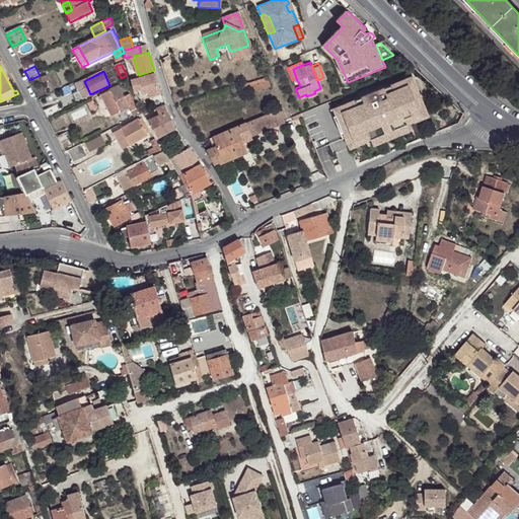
[(132,80),(136,91),(139,90),(141,90),(143,94),(160,88),(155,73),(132,80)]
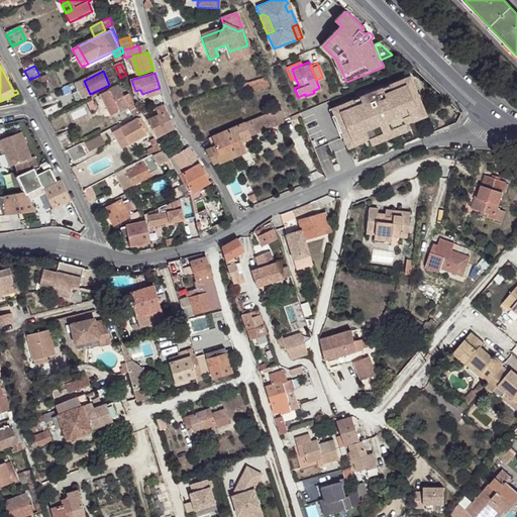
[(411,77),(332,109),(344,137),(346,142),(360,136),(363,141),(370,138),(406,123),(413,120),(411,115),(424,109),(411,77)]
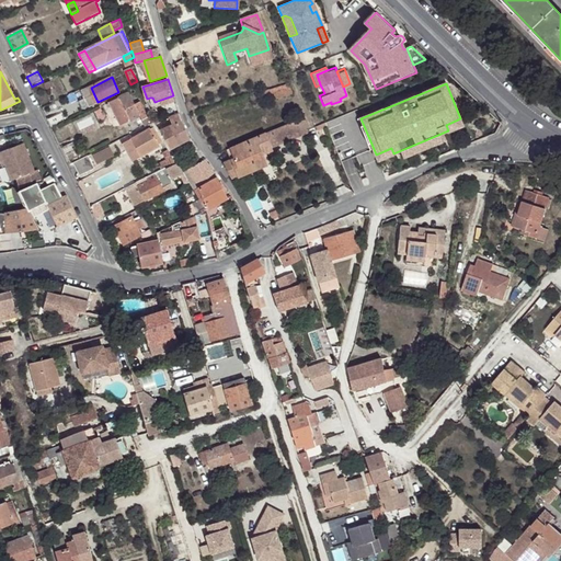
[(275,98),(276,101),(292,94),(287,84),(272,90),(275,98)]
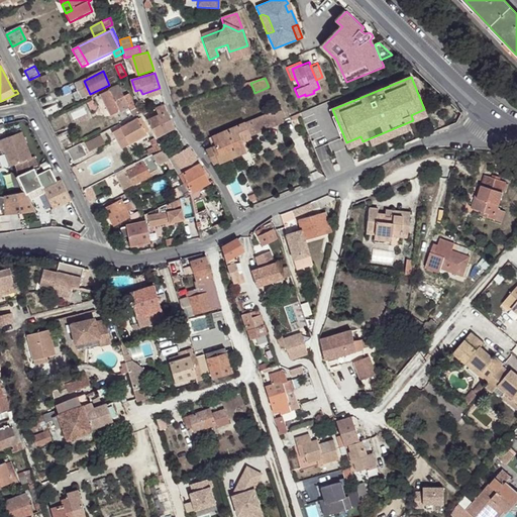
[(90,94),(84,81),(78,83),(85,97),(90,94)]
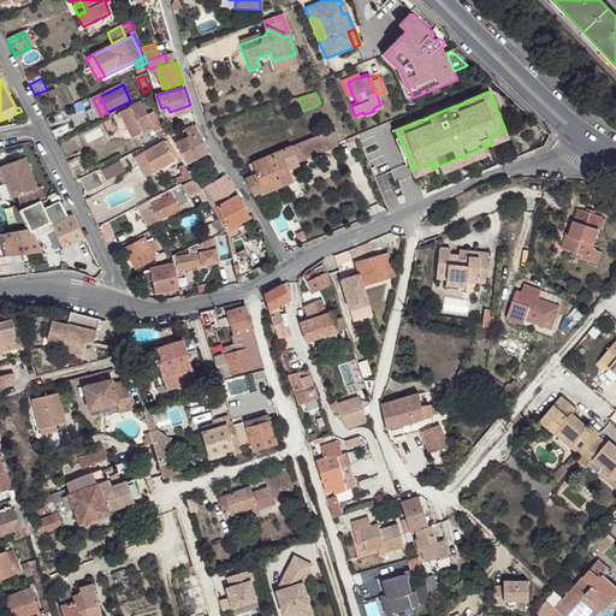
[(302,107),(298,99),(286,102),(290,111),(302,107)]
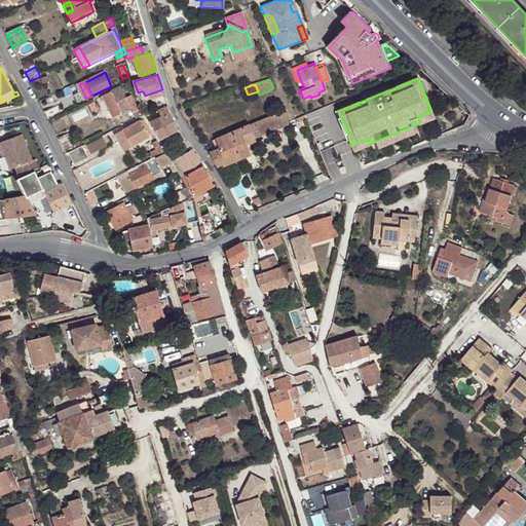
[(73,85),(64,89),(68,97),(77,92),(73,85)]
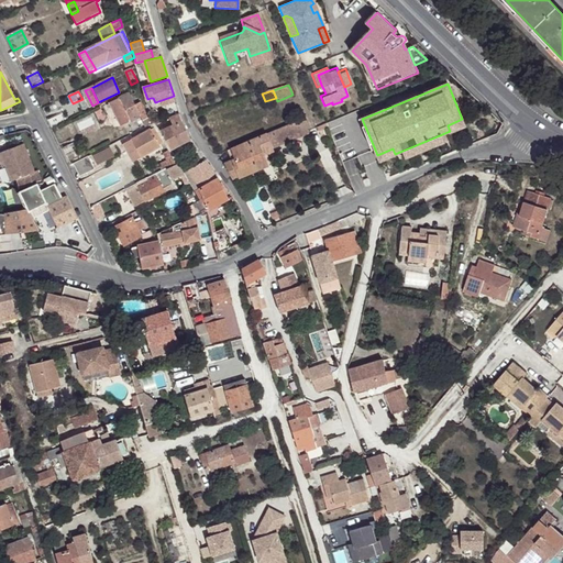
[(143,124),(145,129),(153,124),(142,105),(136,107),(130,94),(120,99),(131,121),(141,118),(144,124),(143,124)]
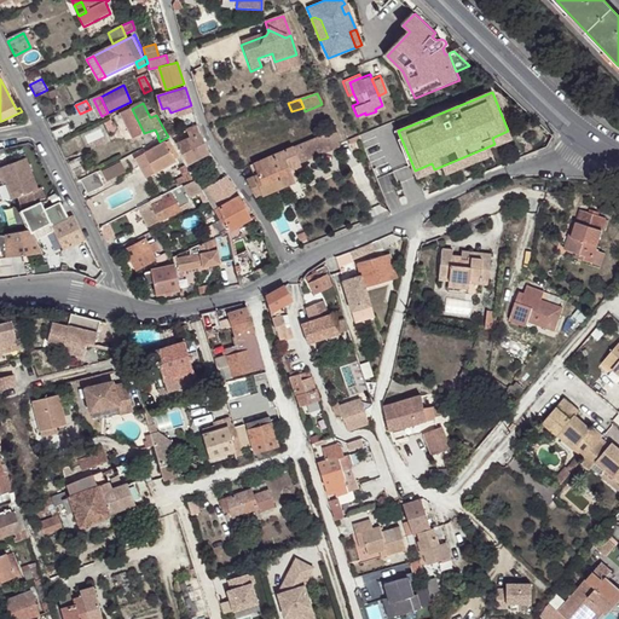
[(134,139),(144,133),(132,109),(122,114),(134,139)]
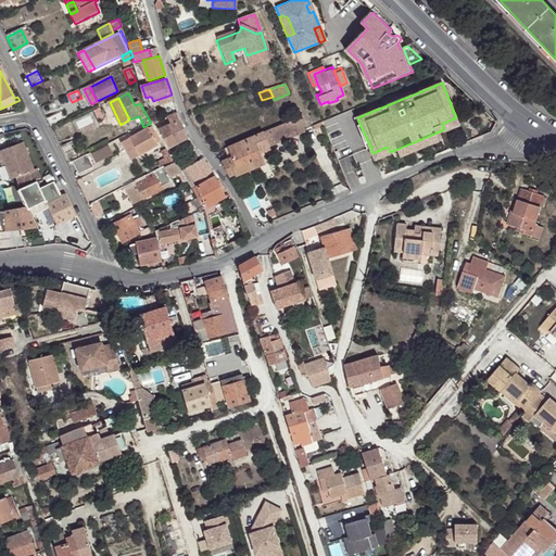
[(47,117),(51,128),(67,119),(62,109),(47,117)]
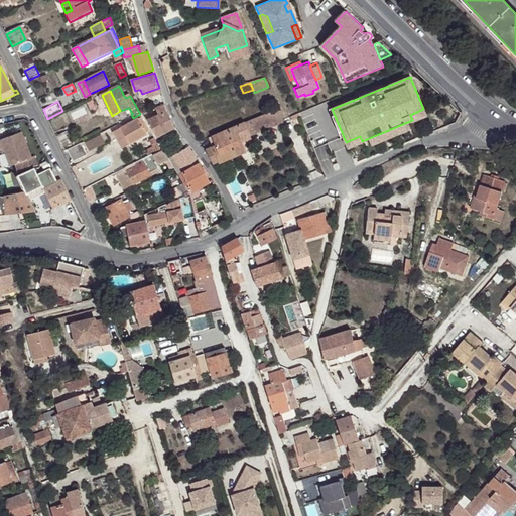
[(146,120),(156,138),(175,128),(166,112),(164,104),(161,105),(157,108),(154,109),(157,115),(146,120)]
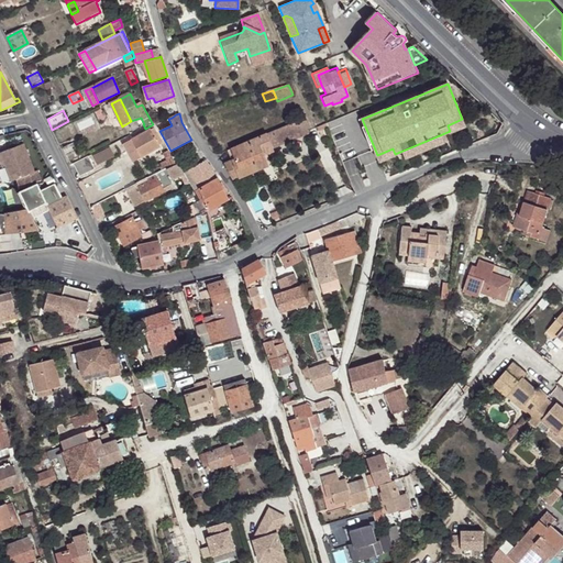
[(295,120),(301,134),(308,131),(301,117),(295,120)]
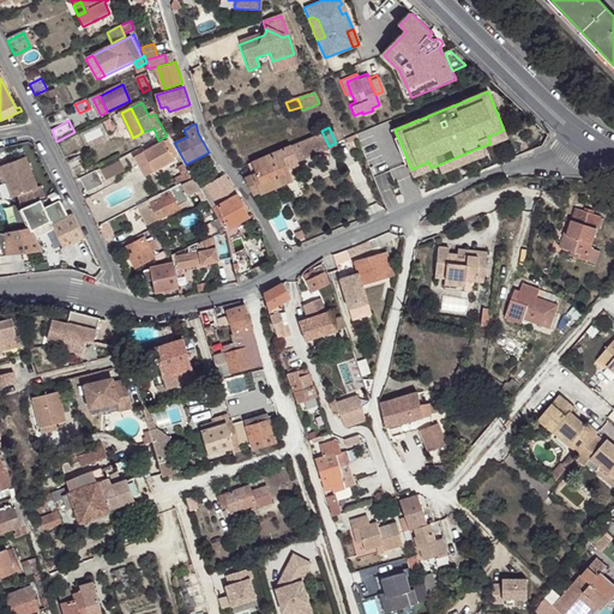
[(395,130),(392,131),(405,164),(409,163),(395,130)]
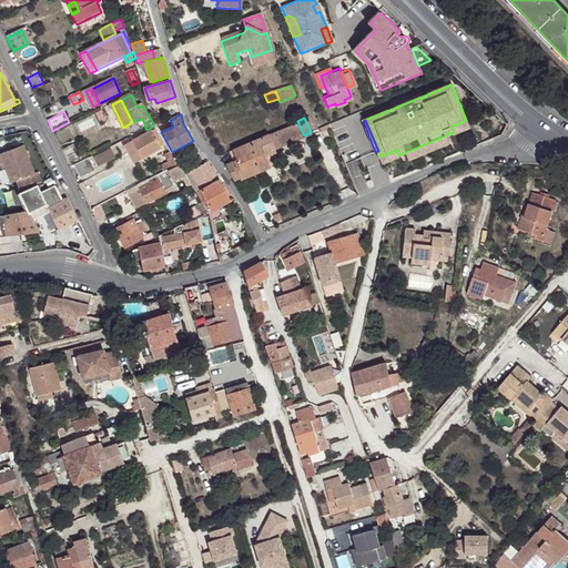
[(452,127),(454,132),(468,125),(466,120),(452,127)]
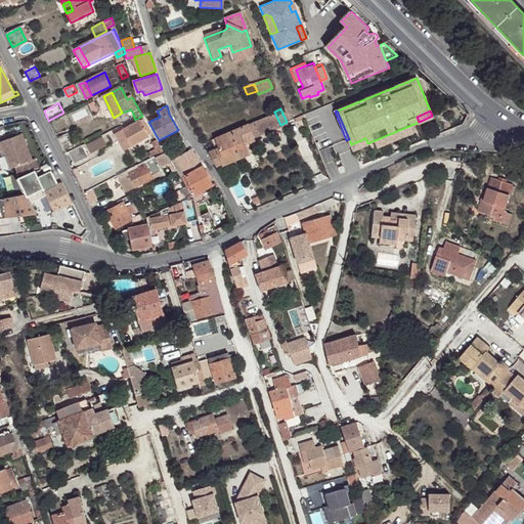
[(254,121),(260,134),(280,125),(274,112),(254,121)]
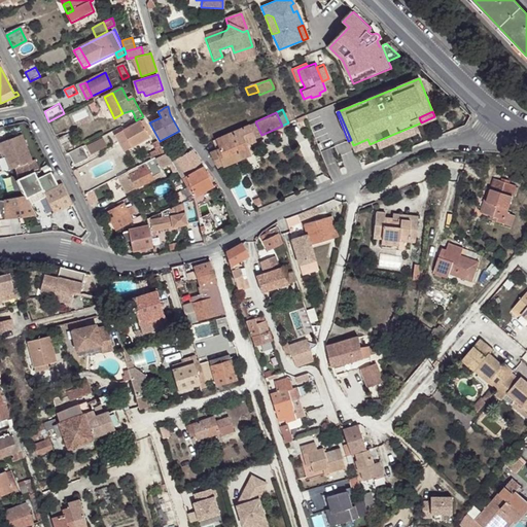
[(125,131),(133,147),(149,139),(149,138),(141,124),(141,121),(125,131)]
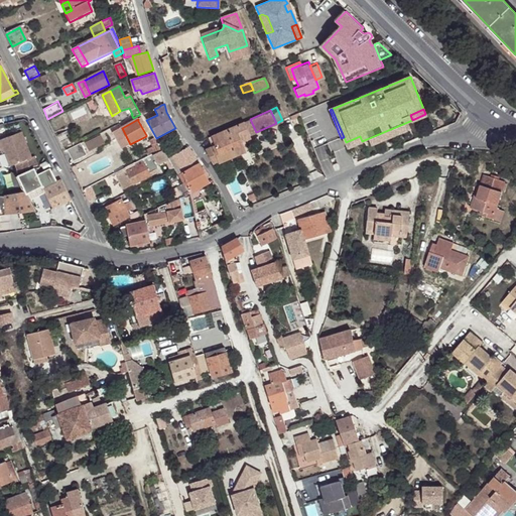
[(138,121),(146,135),(149,134),(142,119),(138,121)]
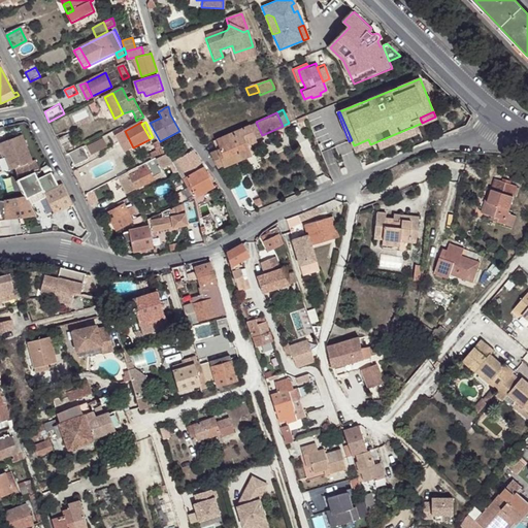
[(212,154),(219,168),(220,168),(252,154),(246,143),(256,139),(255,137),(262,135),(256,122),(213,140),(219,151),(212,154)]
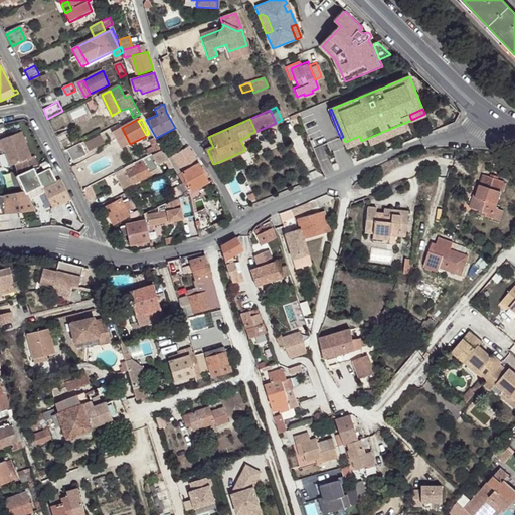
[(404,123),(368,138),(371,144),(406,129),(404,123)]
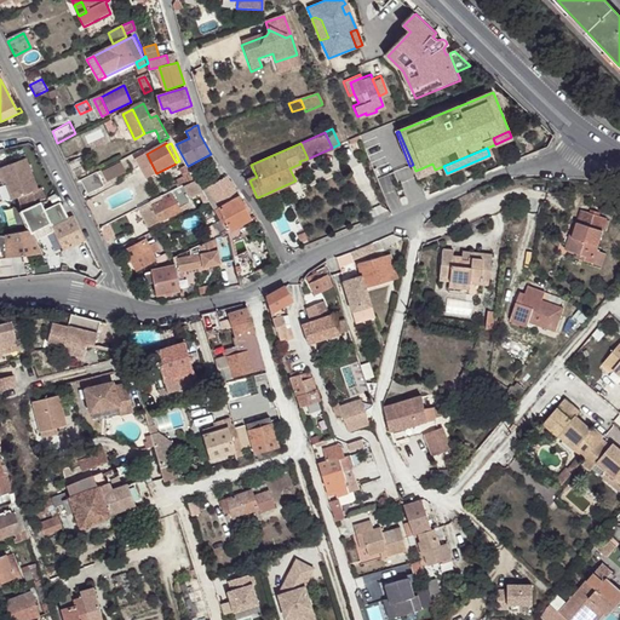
[(147,179),(156,173),(147,154),(137,158),(147,179)]
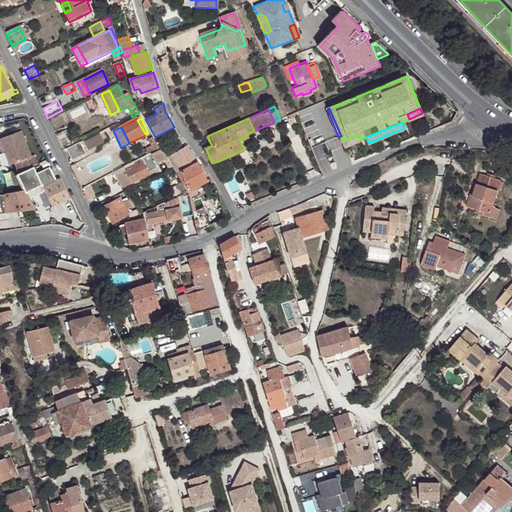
[(56,136),(62,147),(77,140),(71,129),(56,136)]
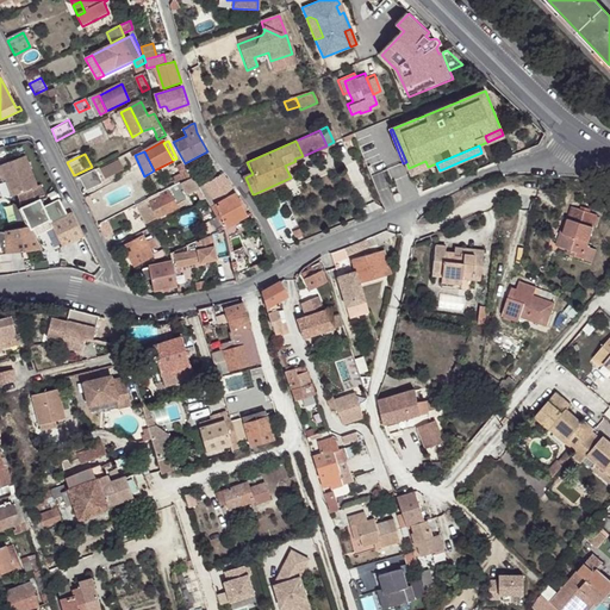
[(1,168),(12,200),(18,198),(22,206),(44,198),(41,190),(38,191),(26,159),(1,168)]
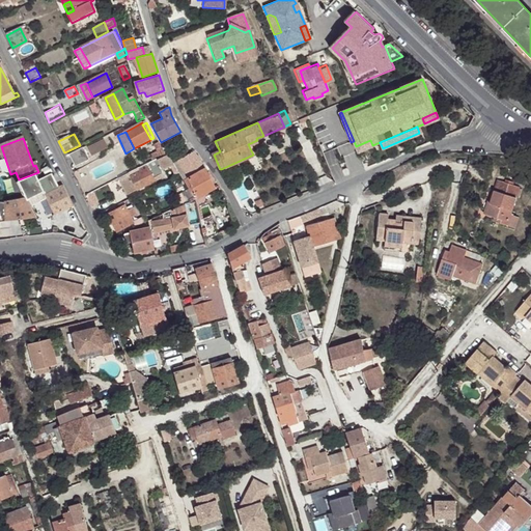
[(107,148),(103,140),(87,147),(92,156),(107,148)]
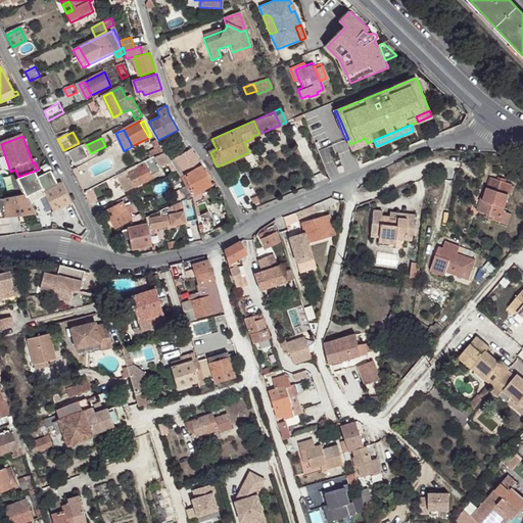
[(365,138),(350,144),(352,149),(367,143),(365,138)]
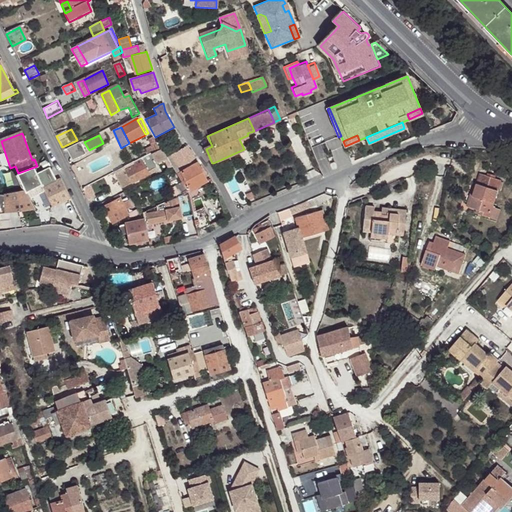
[(146,148),(149,155),(162,148),(155,137),(149,140),(151,145),(146,148)]
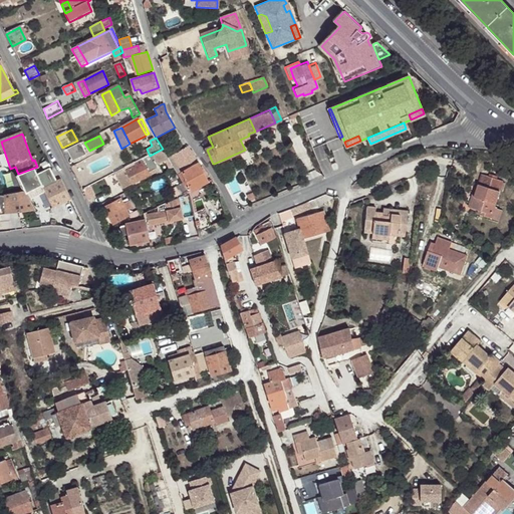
[(0,150),(7,170),(10,169),(1,142),(0,142),(0,150)]
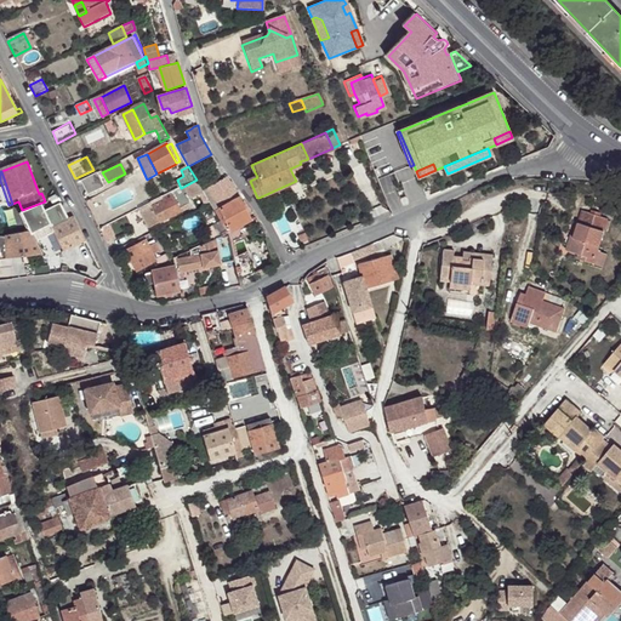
[(83,182),(89,194),(104,186),(100,174),(83,182)]
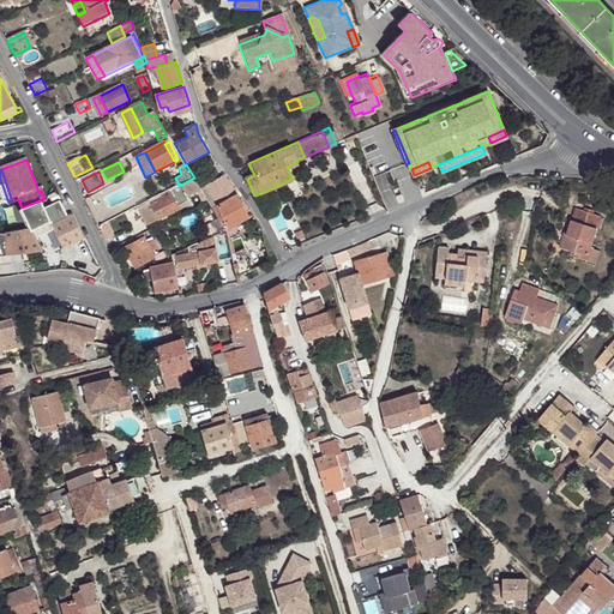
[(209,202),(212,209),(217,206),(239,196),(227,176),(221,179),(202,190),(209,202)]
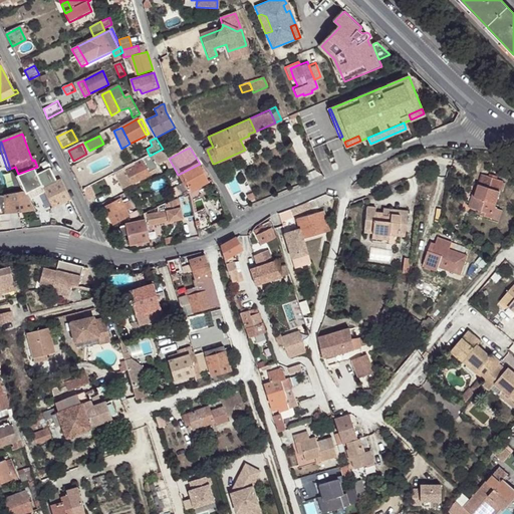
[(155,165),(169,159),(163,149),(150,156),(155,165)]
